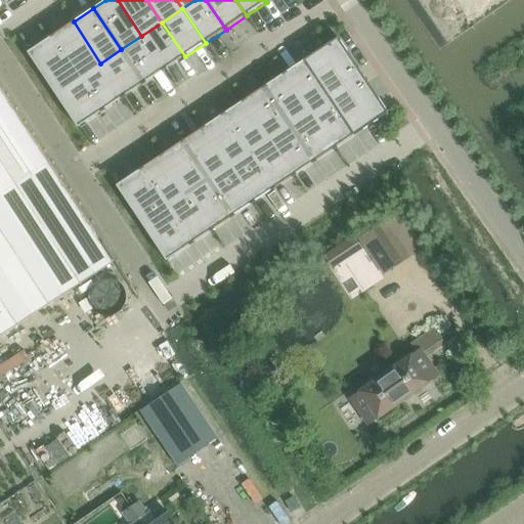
[(100,63),(74,22),(53,36),(80,77),(100,63)]
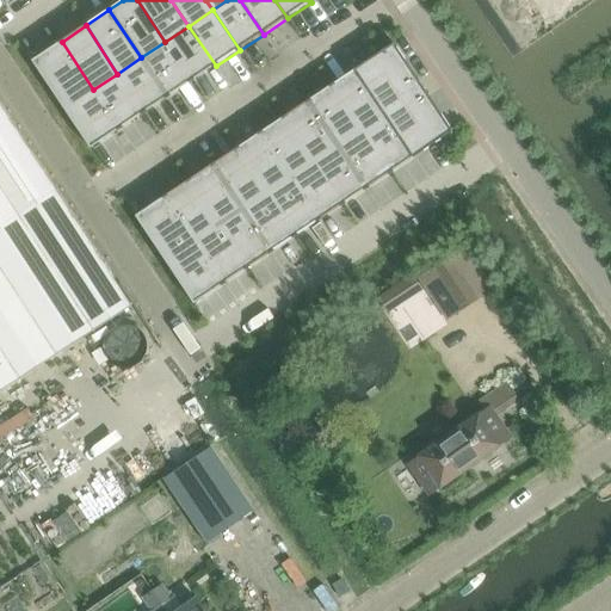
[(216,66),(189,26),(165,42),(192,82),(216,66)]
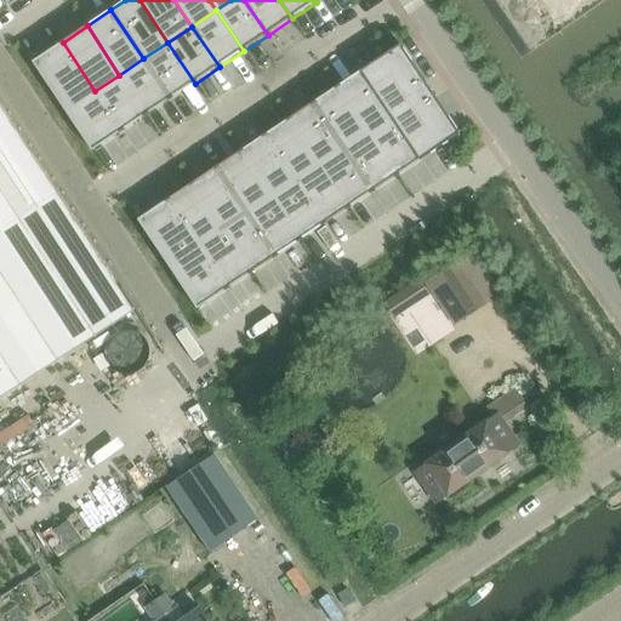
[(95,91),(63,43),(33,62),(66,110),(95,91)]
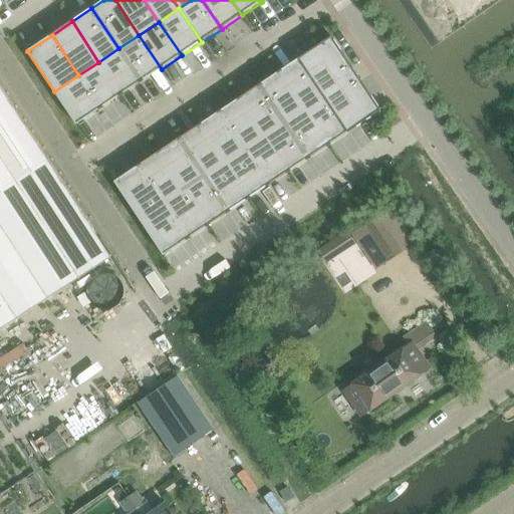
[(162,69),(139,35),(118,48),(142,82),(162,69)]
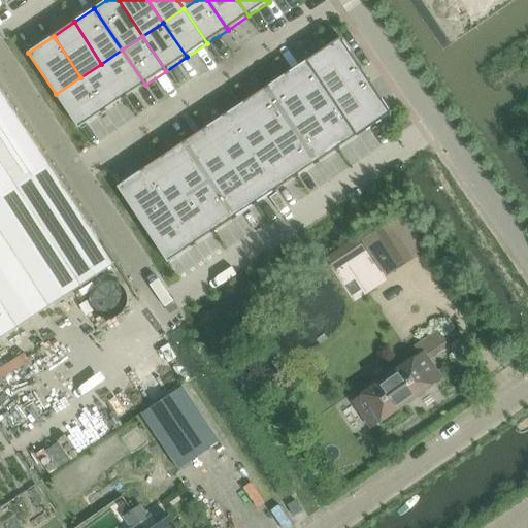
[(365,74),(361,68),(350,52),(341,39),(340,38),(327,46),(307,60),(331,96),(365,74)]
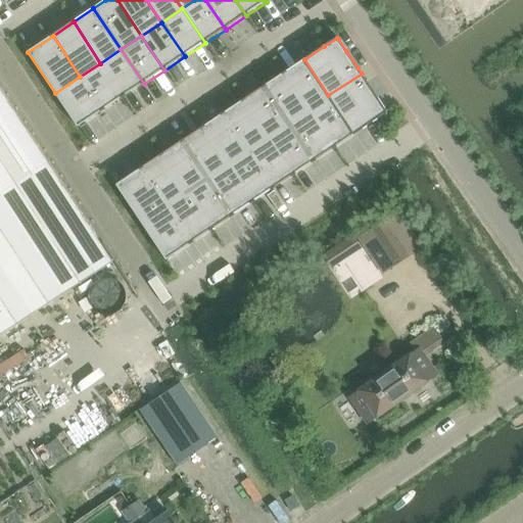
[(144,84),(121,49),(100,63),(124,97),(144,84)]
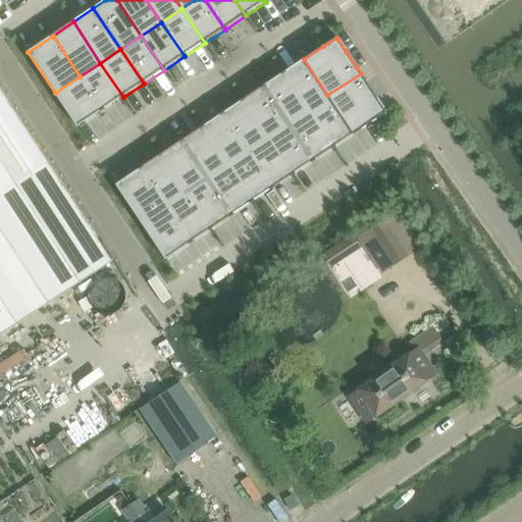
[(327,95),(304,59),(283,72),(311,114),(331,100),(327,95)]
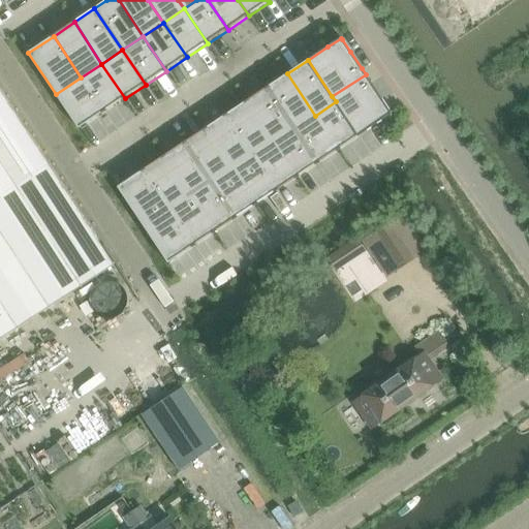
[(125,98),(101,64),(81,78),(104,112),(125,98)]
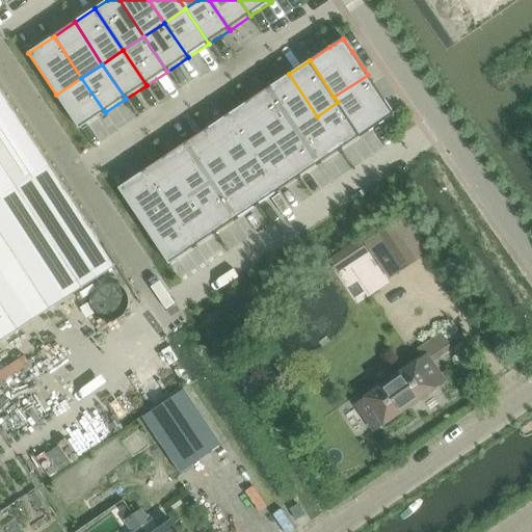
[(317,116),(289,74),(268,88),(296,130),(317,116)]
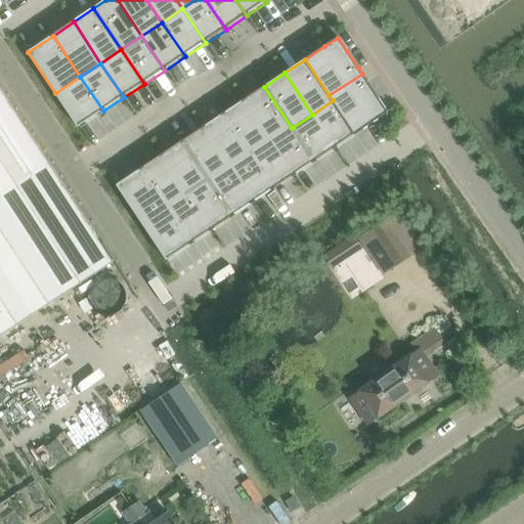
[(387,111),(380,99),(368,83),(362,74),(329,95),(333,100),(355,135),(375,122),(389,113),(387,111)]
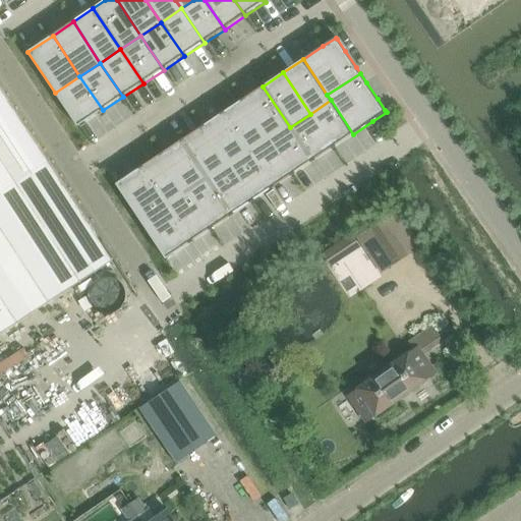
[(103,110),(79,76),(55,93),(77,127),(103,110)]
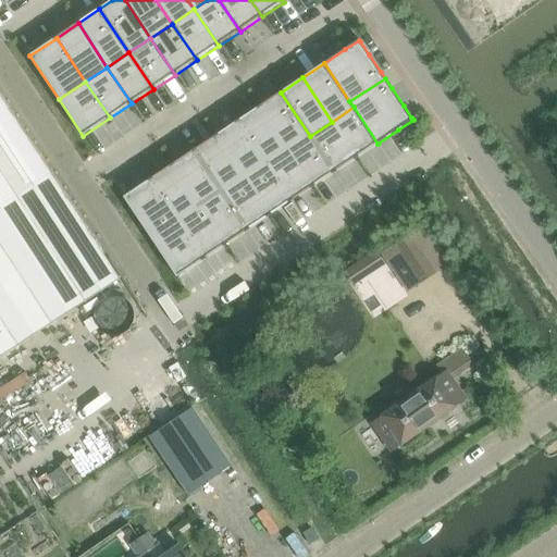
[(310,136),(281,93),(259,107),(288,150),(310,136)]
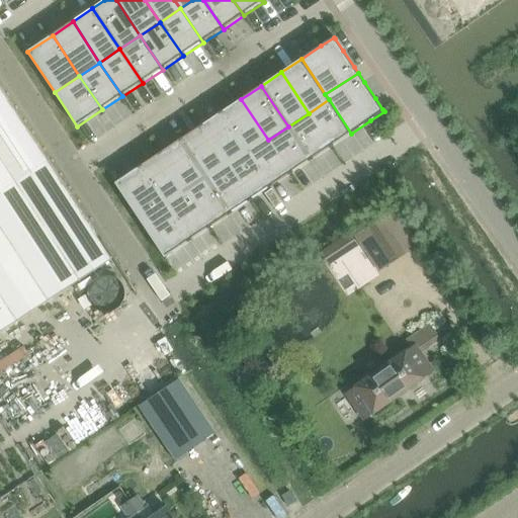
[(0,333),(112,260),(99,241),(0,88),(0,333)]
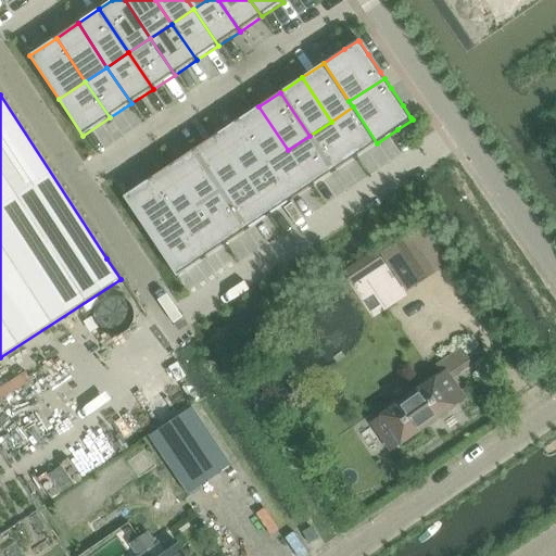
[(288,150),(258,106),(237,121),(266,165),(288,150)]
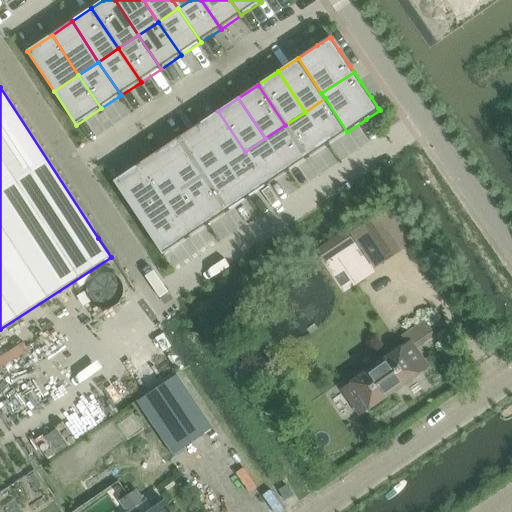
[(347,132),(325,98),(305,112),(327,145),(347,132)]
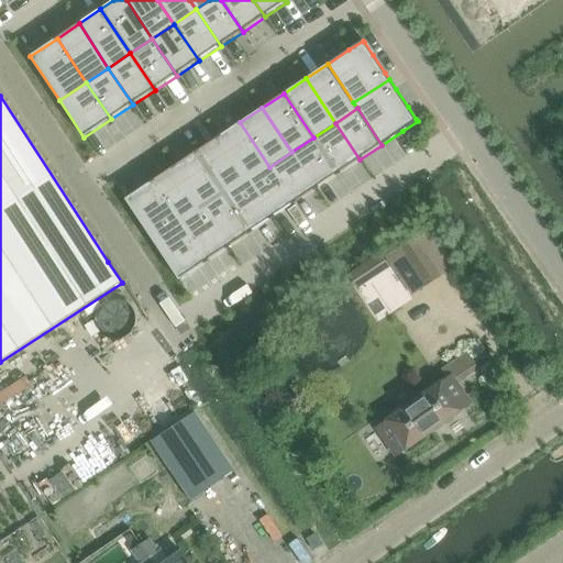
[(269,167),(240,122),(218,138),(247,181),(269,167)]
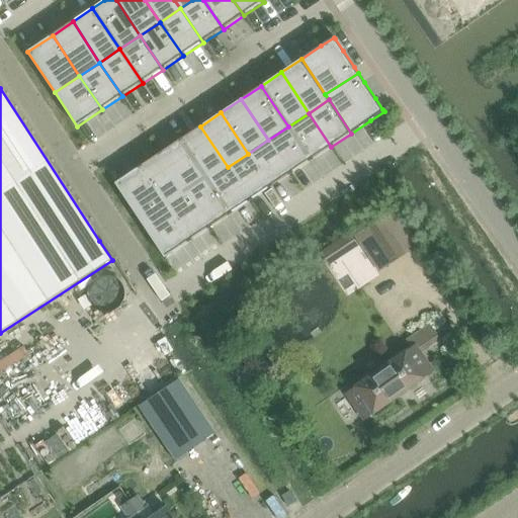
[(331,147),(309,113),(288,126),(311,161),(331,147)]
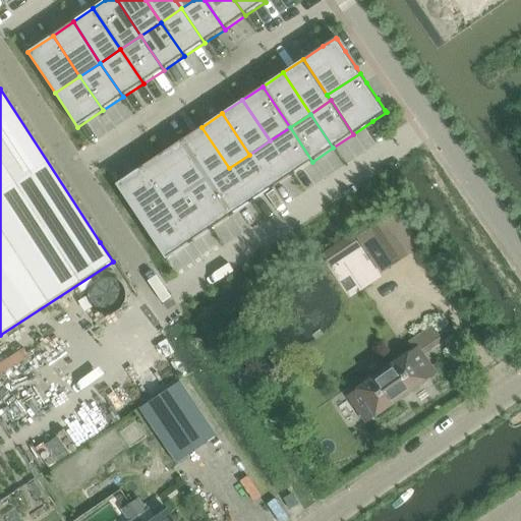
[(229,168),(201,127),(181,140),(209,181),(229,168)]
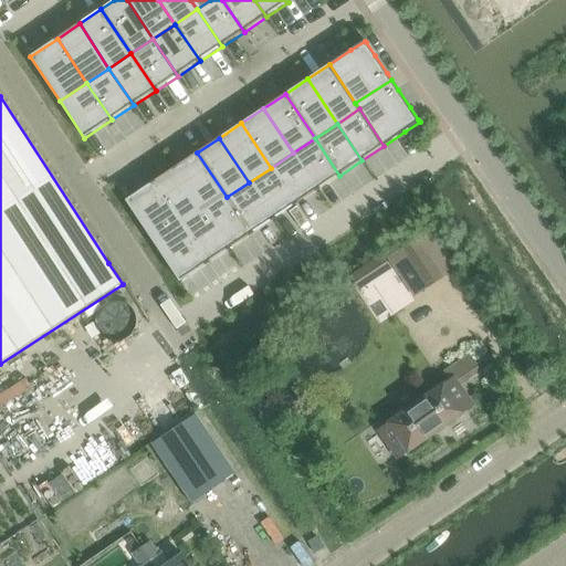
[(339,176),(315,138),(293,153),(317,190),(339,176)]
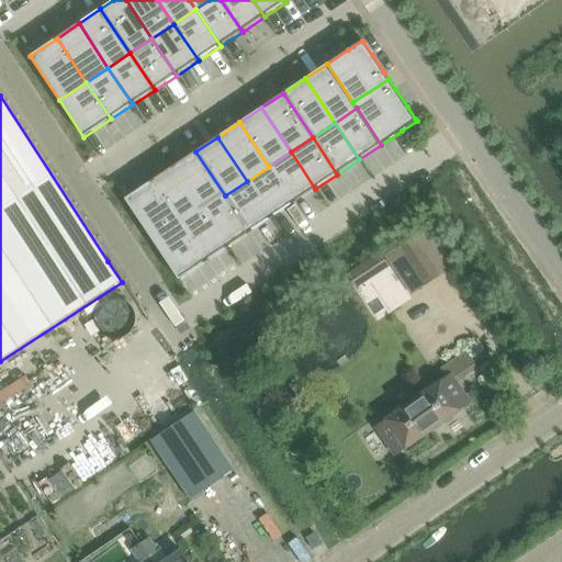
[(225,195),(195,152),(173,166),(203,211),(225,195)]
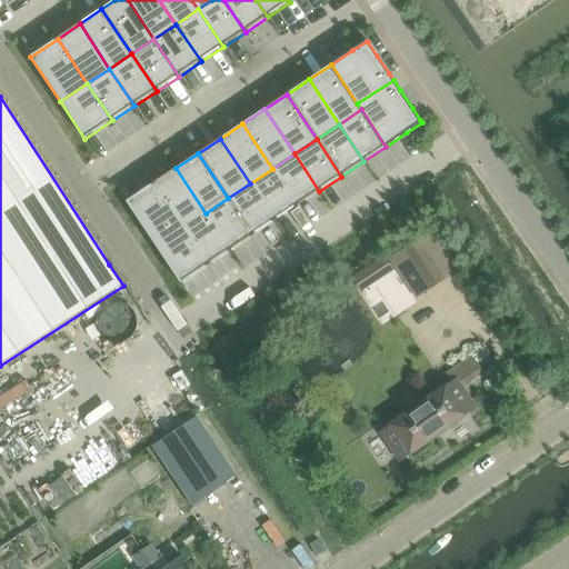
[(319,191),(295,153),(272,169),(297,206),(319,191)]
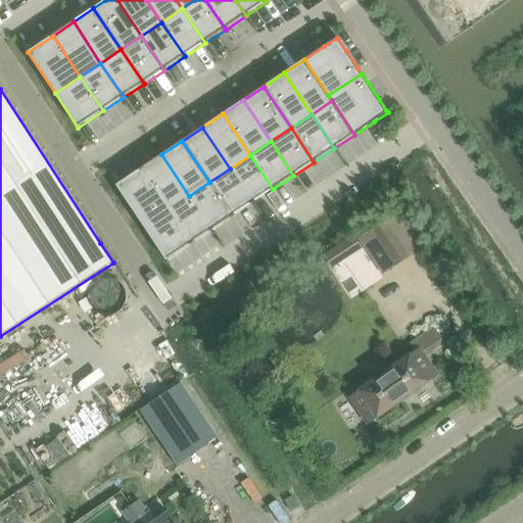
[(189,196),(161,154),(141,169),(169,209),(189,196)]
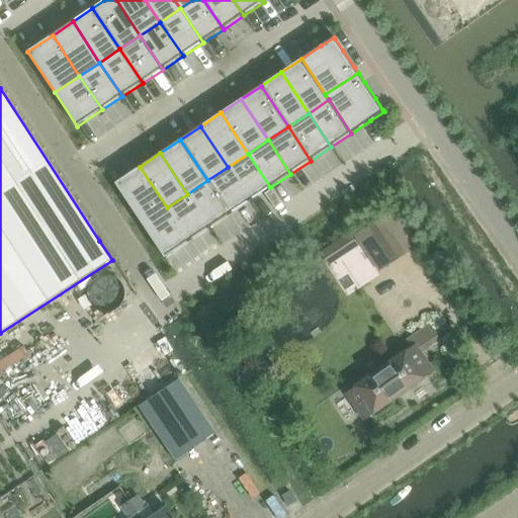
[(270,187),(248,154),(228,167),(250,201),(270,187)]
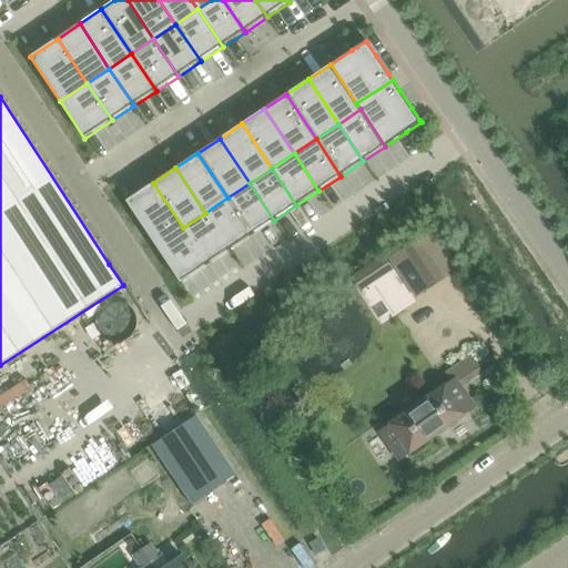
[(183,227),(153,183),(127,201),(156,245),(183,227)]
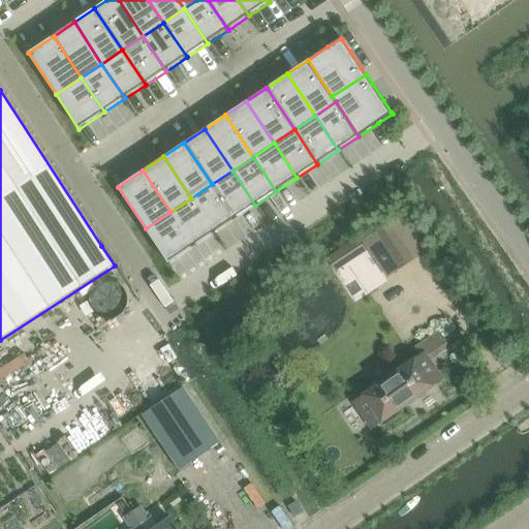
[(255,206),(232,170),(212,184),(236,219),(255,206)]
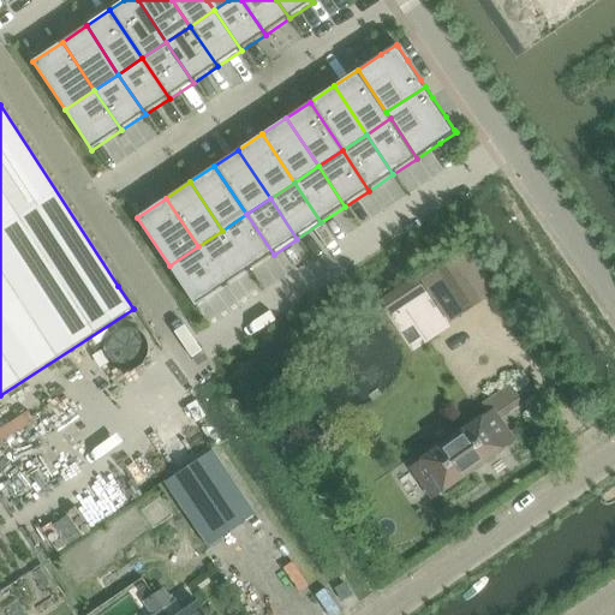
[(274,255),(246,214),(222,231),(250,270),(274,255)]
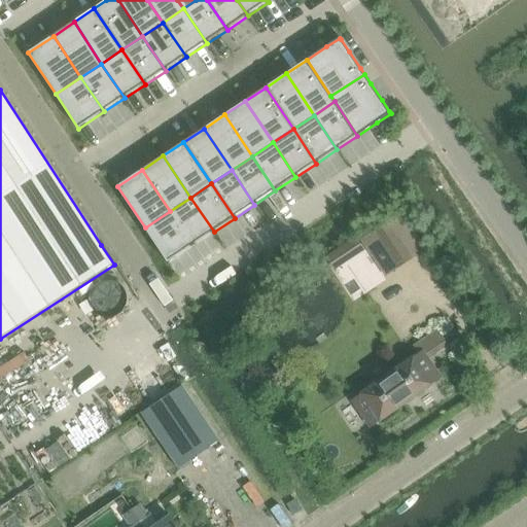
[(214,232),(190,198),(170,211),(194,245),(214,232)]
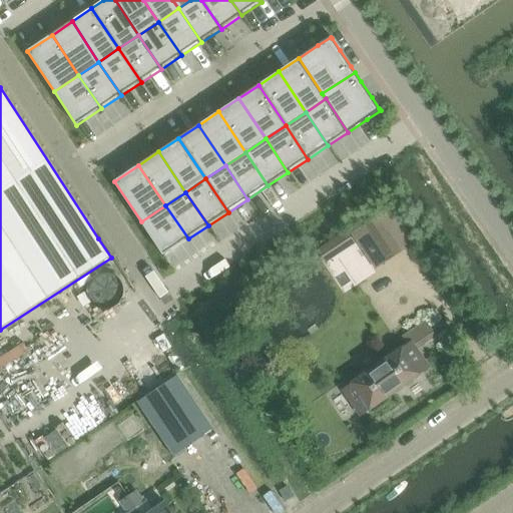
[(188,238),(165,205),(141,221),(163,255),(188,238)]
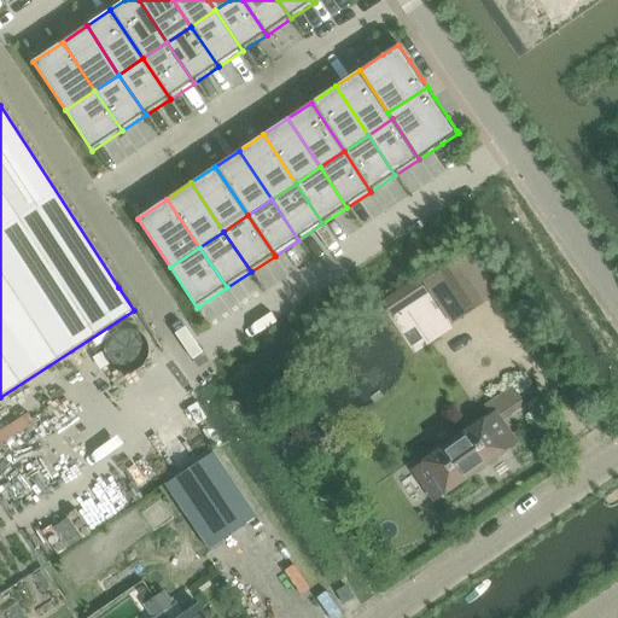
[(452,324),(494,296),(497,293),(471,252),(425,283),(452,324)]
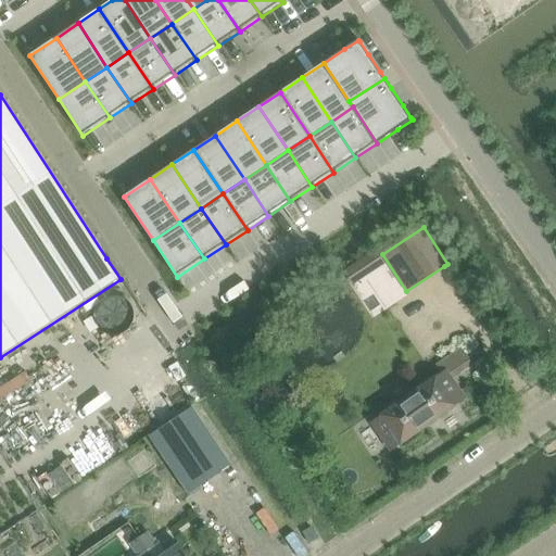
[(443,373),(374,421),(393,449),(400,444),(403,446),(406,445),(409,444),(412,443),(414,441),(416,440),(417,439),(419,437),(420,434),(419,431),(463,400),(450,382),(474,365),(460,348),(437,365),(443,373)]
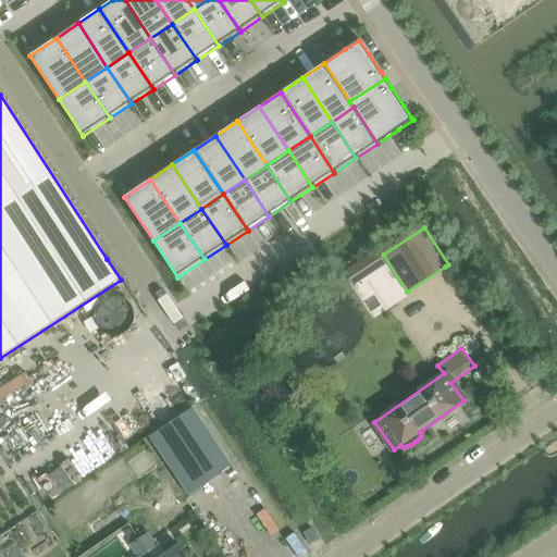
[(150,437),(186,491),(188,495),(232,466),(193,408),(150,437)]
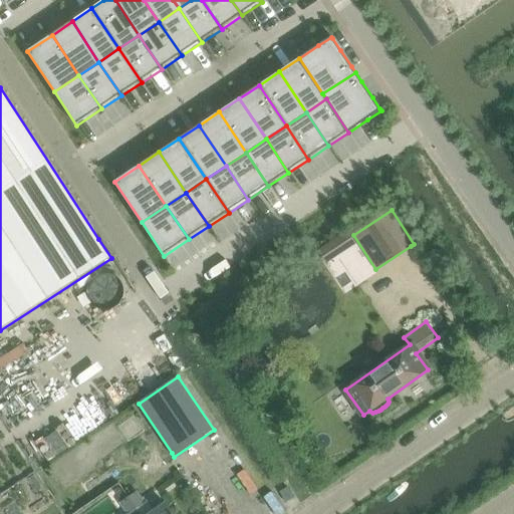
[(288,488),(280,492),(286,503),(294,498),(288,488)]
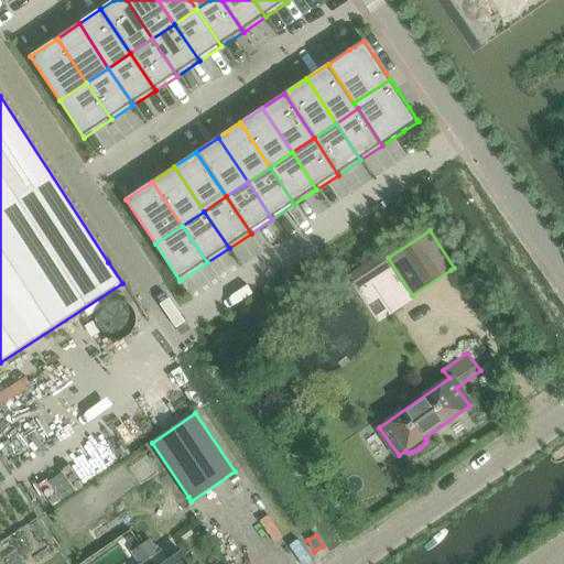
[(141,546),(153,563),(190,563),(183,555),(170,563),(161,551),(160,552),(150,541),(141,546)]
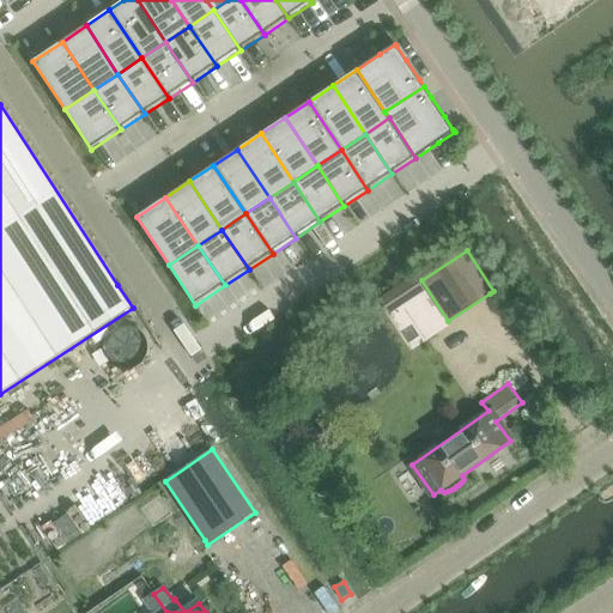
[(167,612),(153,594),(145,600),(153,612),(152,612),(167,612)]
